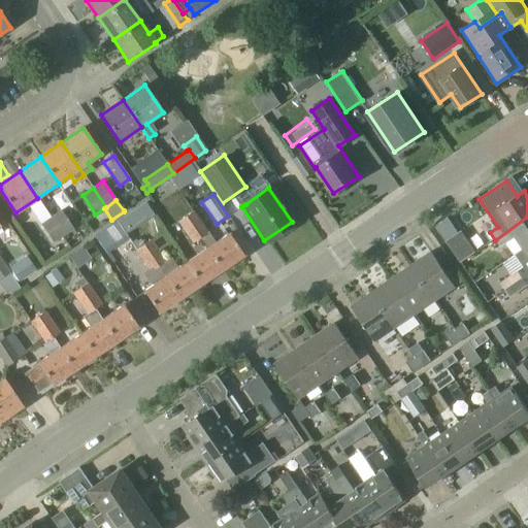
[(51,217),(63,236),(73,229),(61,209),(51,217)]
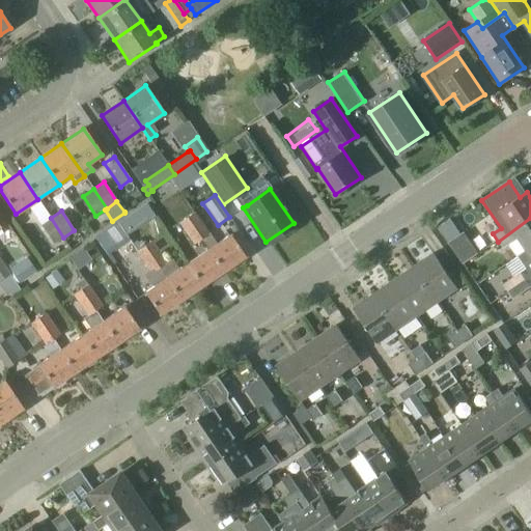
[(201,223),(194,212),(178,223),(186,234),(201,223)]
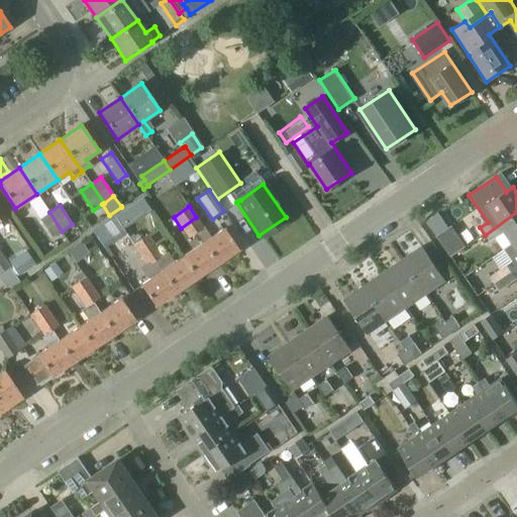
[(52,238),(62,231),(49,212),(38,219),(52,238)]
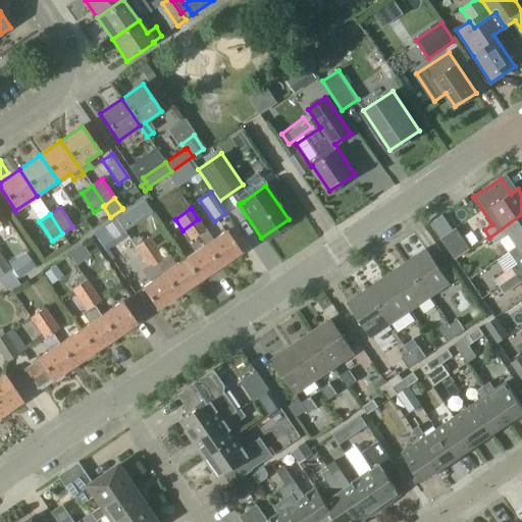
[(518,246),(521,243),(521,214),(489,238),(494,244),(510,233),(518,246)]
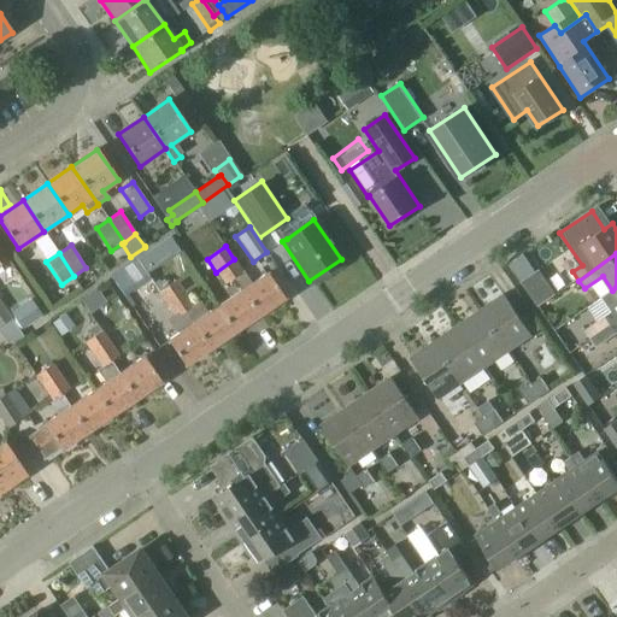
[(500,262),(509,277),(523,270),(516,254),(500,262)]
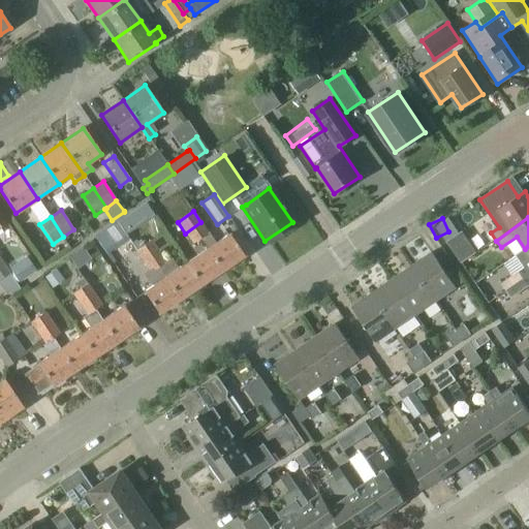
[(207,248),(222,270),(243,255),(228,234),(215,243),(209,231),(208,232),(200,222),(185,234),(192,244),(200,239),(207,248)]
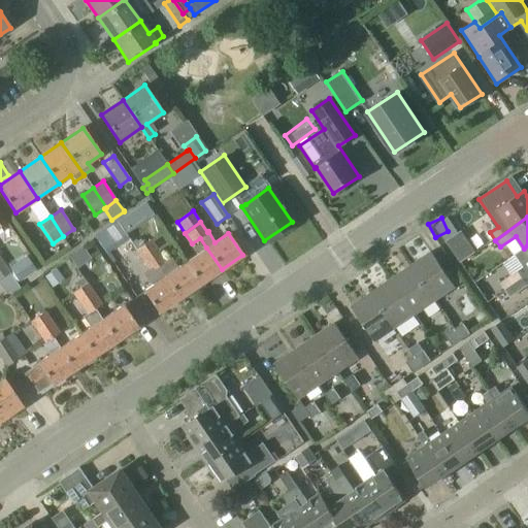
[(461,263),(477,252),(463,231),(446,242),(461,263)]
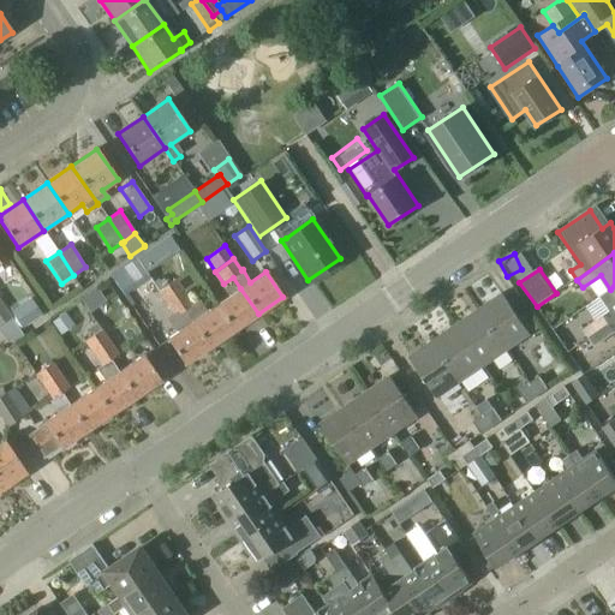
[(157,292),(166,304),(185,292),(175,279),(157,292)]
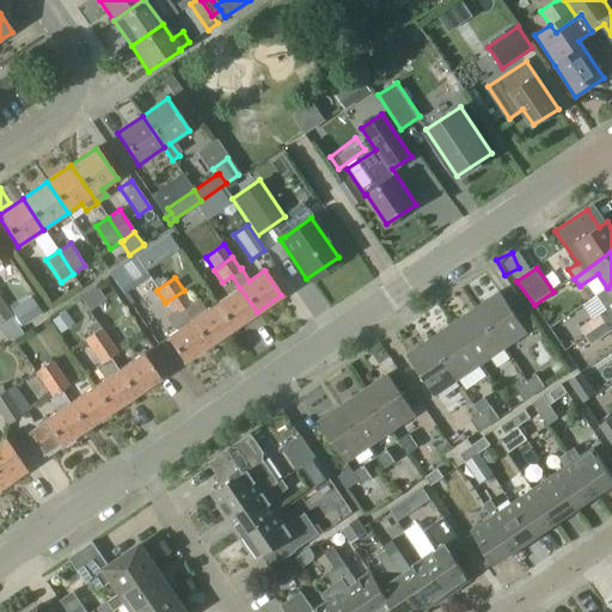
[(611,305),(589,322),(595,330),(611,317),(611,285),(607,288),(611,295),(611,305)]
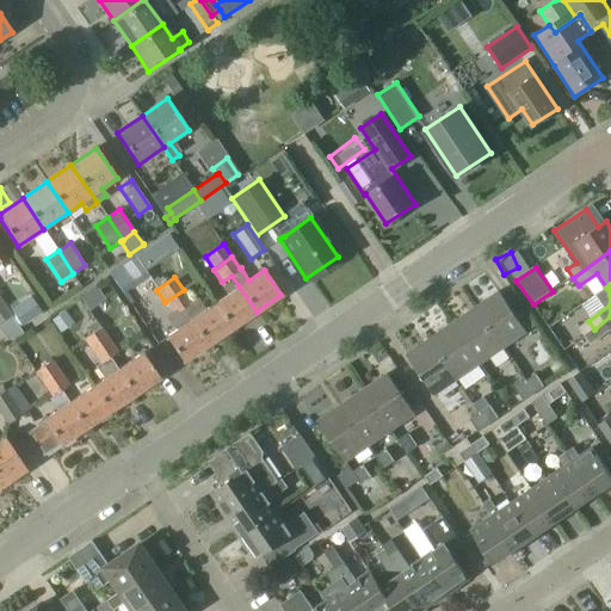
[(232,328),(257,312),(239,287),(215,303),(232,328)]
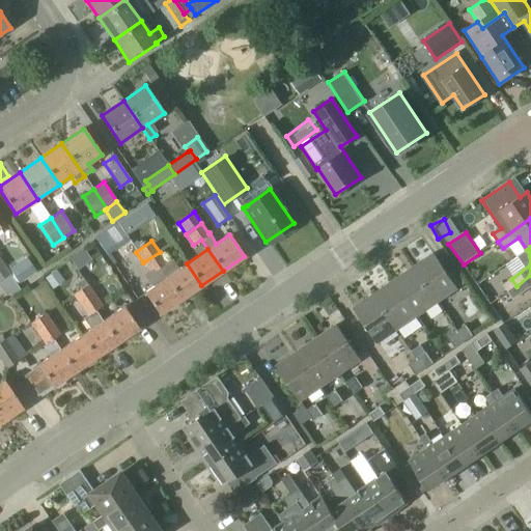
[(144,292),(159,314),(180,300),(165,278),(159,269),(167,262),(160,252),(143,262),(150,274),(148,275),(155,285),(144,292)]
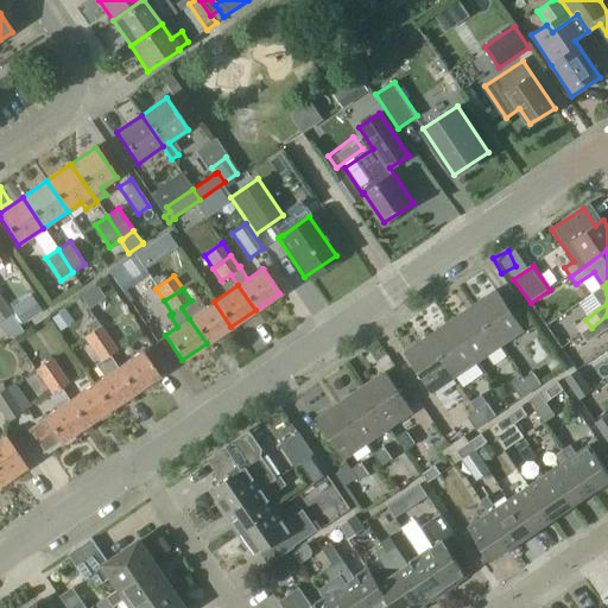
[(473,306),(500,347),(524,330),(533,323),(523,306),(513,314),(496,290),(473,306)]
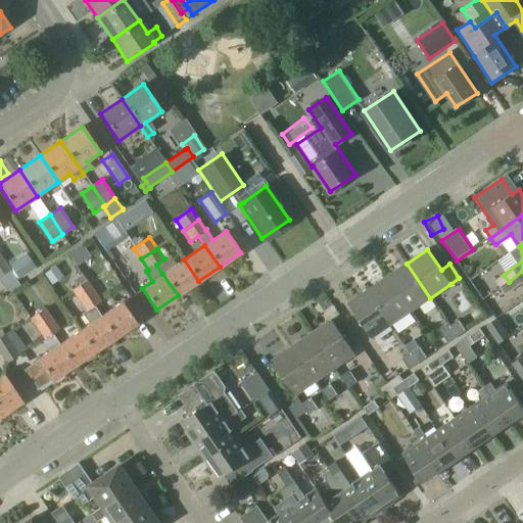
[(36,268),(26,253),(8,266),(18,280),(36,268)]
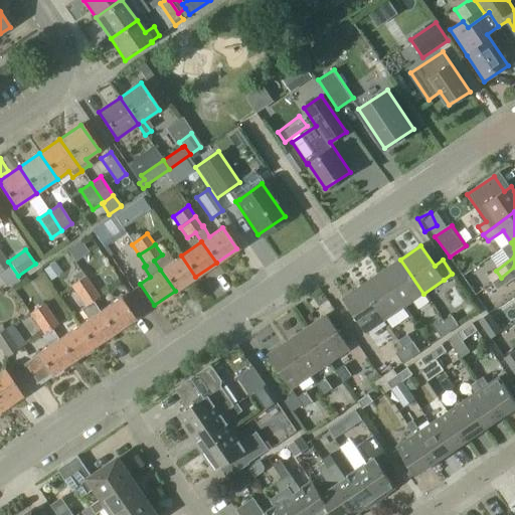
[(162,254),(154,261),(160,270),(175,291),(195,277),(181,255),(175,260),(169,250),(162,254)]
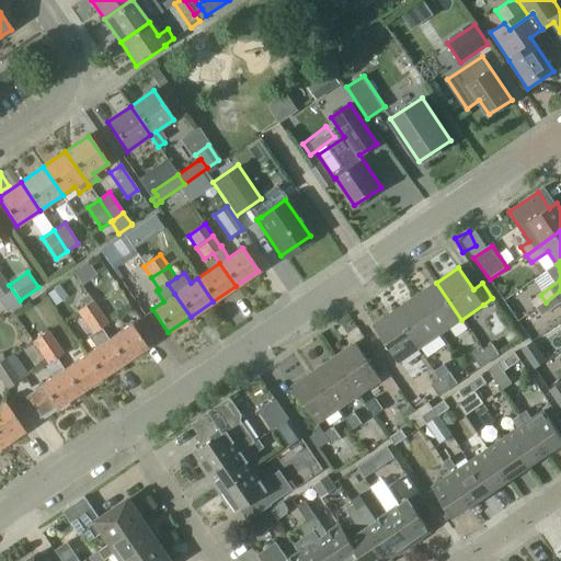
[(0,296),(11,289),(1,274),(0,274),(0,296)]
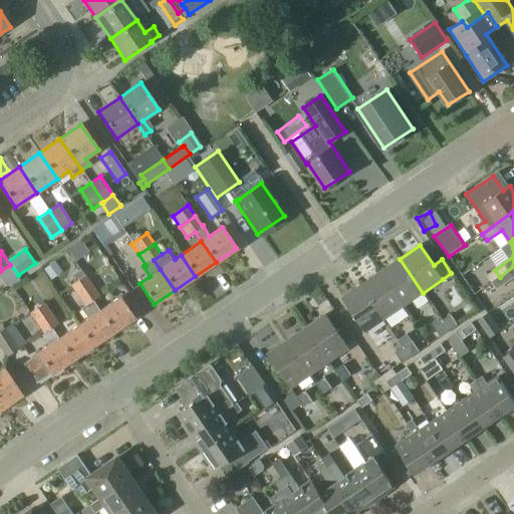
[(404,306),(423,293),(400,259),(380,272),(404,306)]
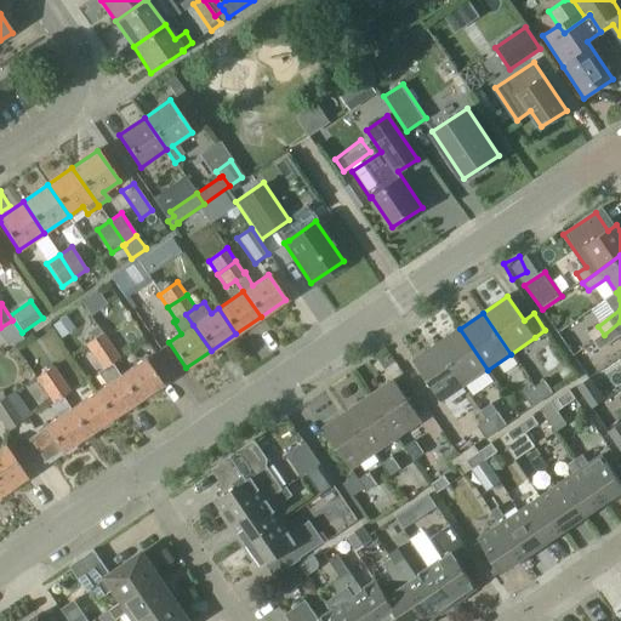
[(61,339),(74,328),(66,315),(51,325),(61,339)]
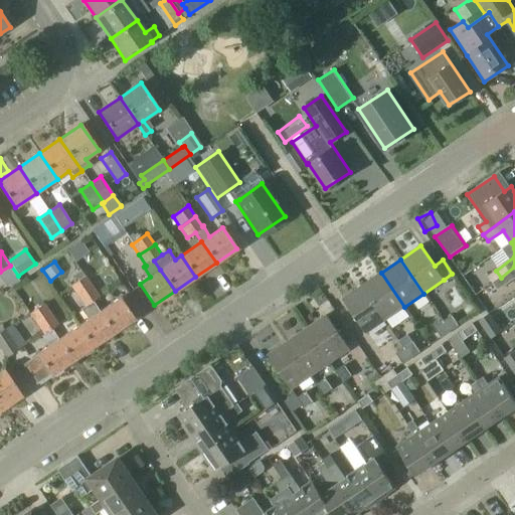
[(16,277),(9,266),(3,270),(0,272),(0,280),(4,286),(8,283),(11,288),(20,282),(16,277)]
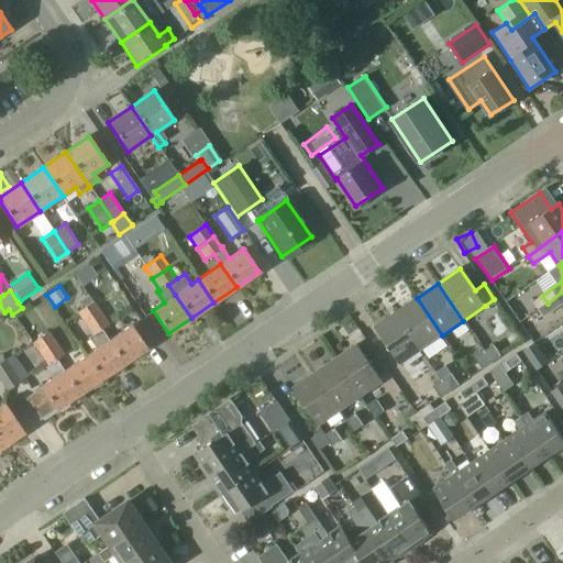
[(562,291),(548,304),(538,309),(543,317),(562,304),(562,291)]
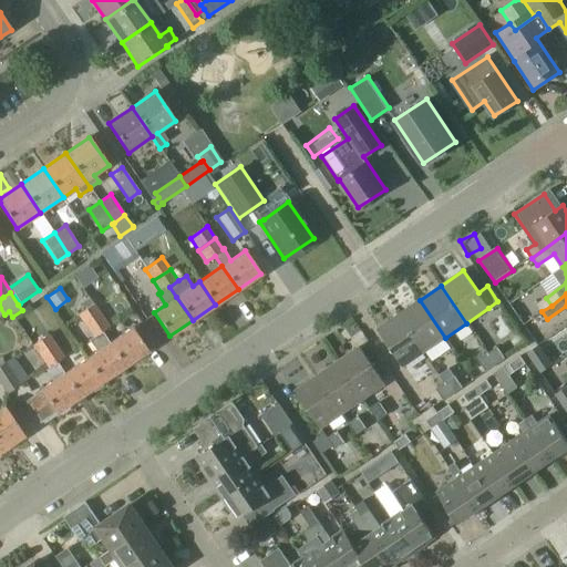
[(424,352),(445,338),(420,300),(399,315),(424,352)]
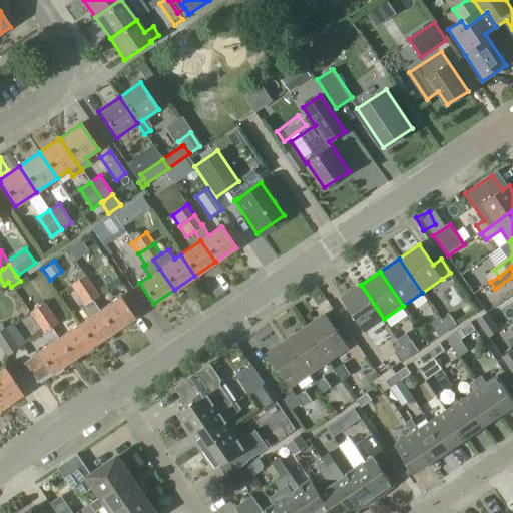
[(92,285),(85,275),(69,285),(76,295),(92,285)]
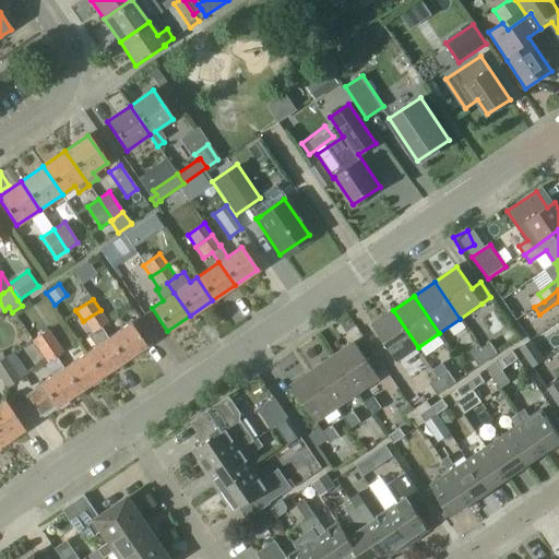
[(108,322),(100,310),(83,321),(91,333),(100,328),(108,322)]
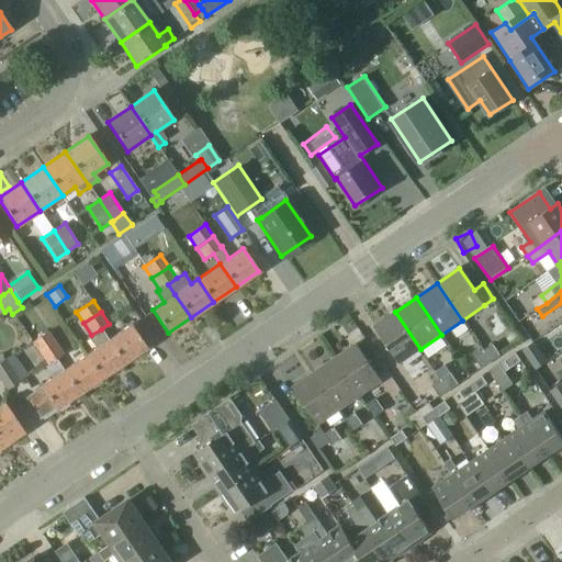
[(398,363),(420,349),(395,312),(373,327),(398,363)]
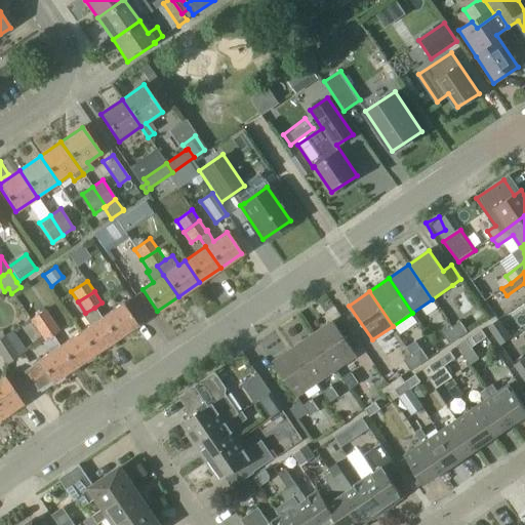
[(136,324),(121,303),(101,317),(115,338),(136,324)]
